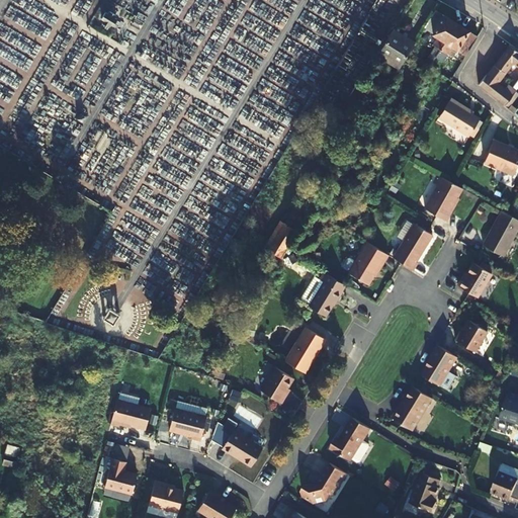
[(436,29),(444,15),(435,10),(427,24),(436,29)]
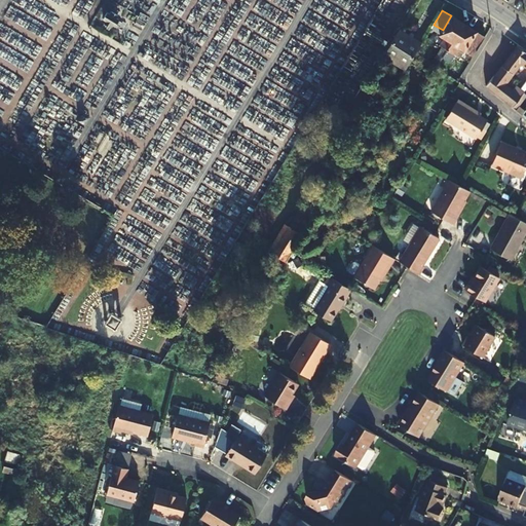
[(106,31),(121,29),(120,24),(119,11),(104,13),(106,31)]
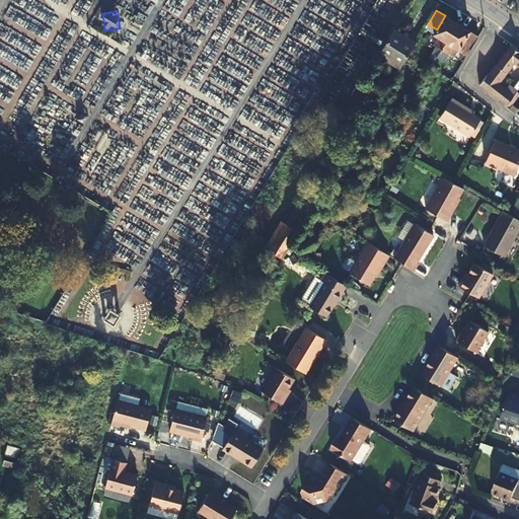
[(445,15),(437,29),(434,34),(439,38),(434,45),(437,47),(442,50),(457,23),(445,15)]
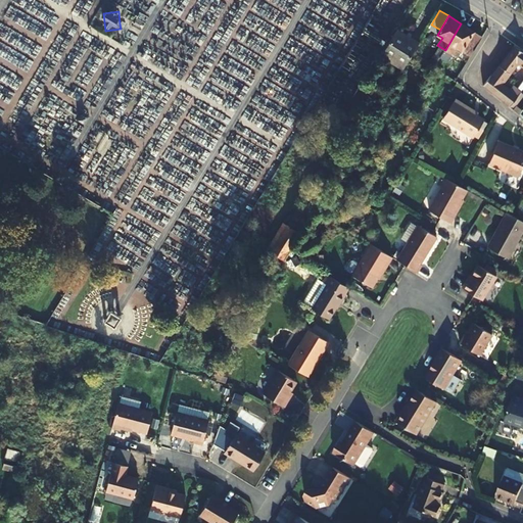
[(461,24),(445,50),(453,55),(458,47),(463,50),(466,46),(475,51),(483,38),(461,24)]
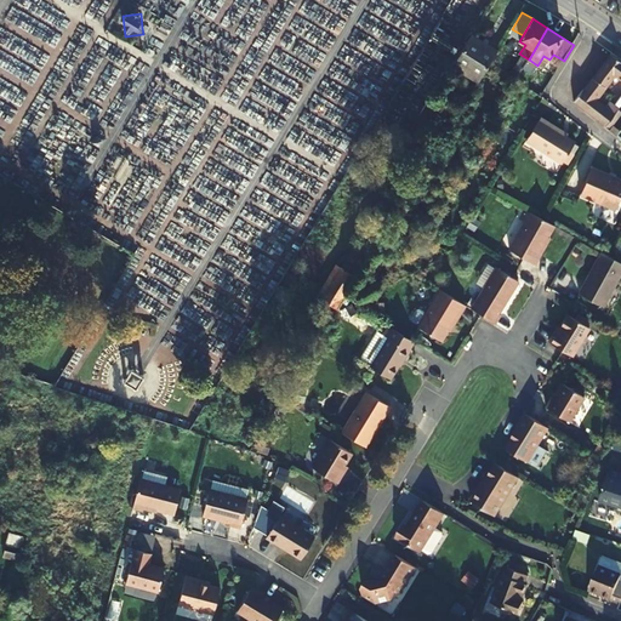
[(453,66),(478,83),(490,63),(499,51),(472,34),(453,66)]
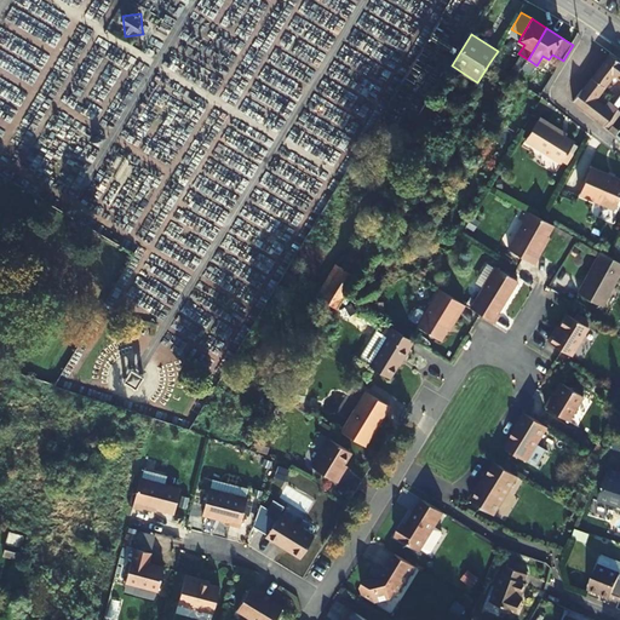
[(619,61),(610,55),(583,91),(583,90),(574,101),(596,118),(595,119),(603,126),(618,108),(614,105),(609,112),(597,101),(600,98),(597,96),(614,74),(619,79),(619,61)]
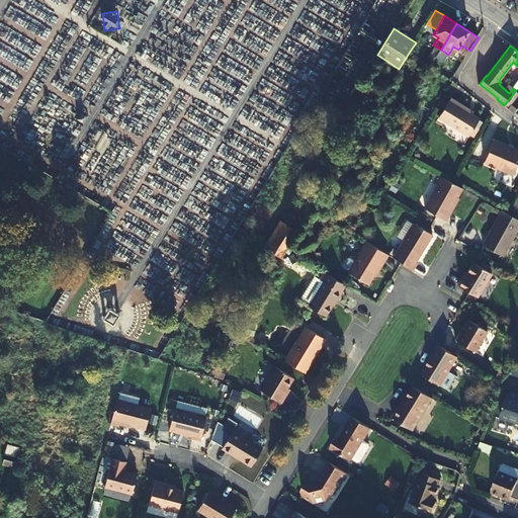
[(430,67),(441,50),(436,47),(425,64),(430,67)]
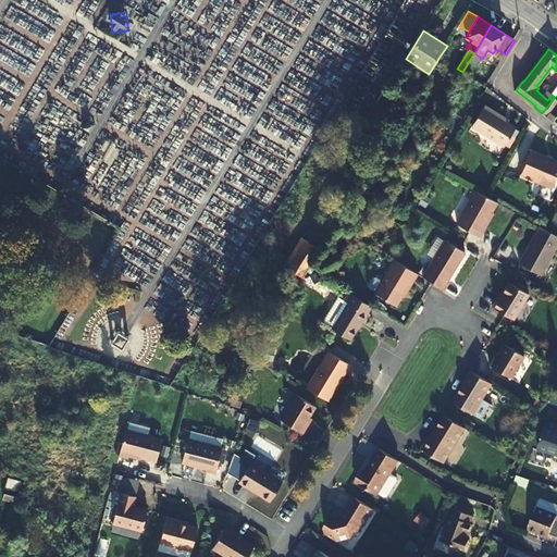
[(486,104),(472,125),(505,147),(517,128),(492,111),(493,110),(486,104)]
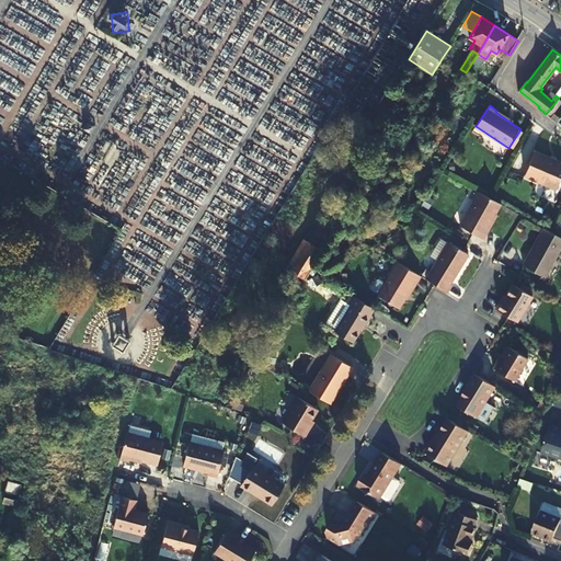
[(537,150),(526,174),(558,189),(560,180),(560,160),(558,160),(557,161),(552,159),(552,158),(537,150)]
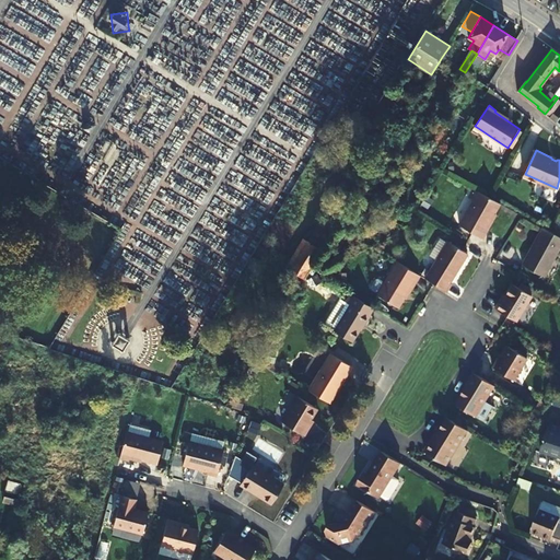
[(491,198),(478,191),(459,225),(482,238),(488,230),(486,230),(500,203),(491,198)]
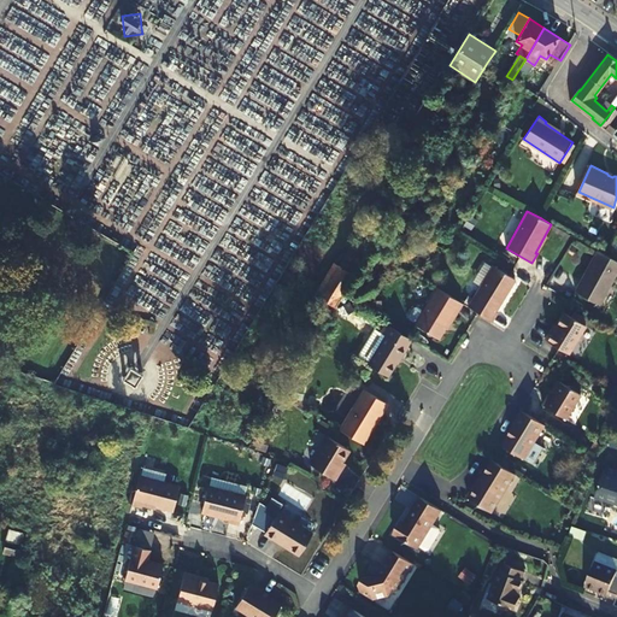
[(470,216),(464,225),(471,230),(477,221),(470,216)]
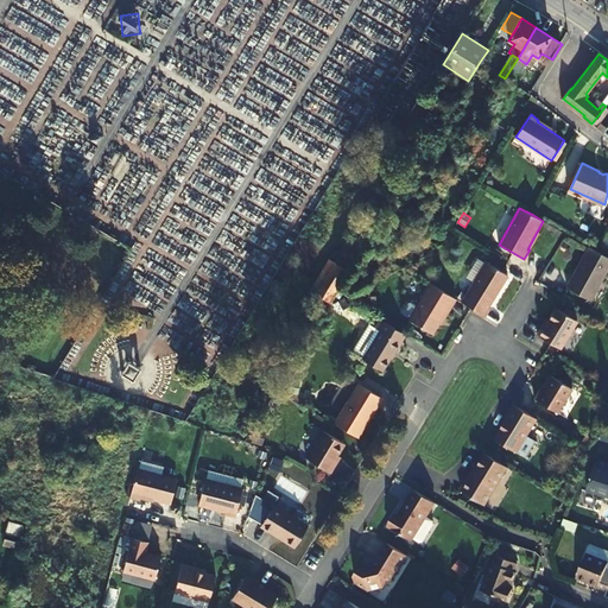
[(590,301),(607,268),(607,257),(596,251),(589,247),(567,287),(590,301)]
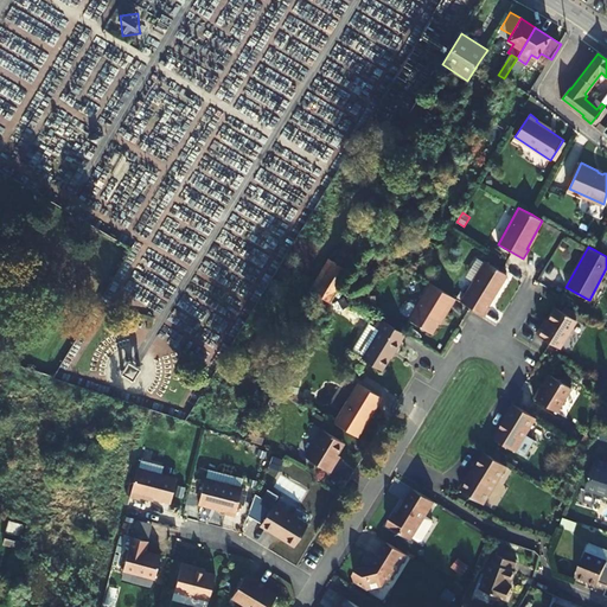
[(357,259),(343,249),(334,262),(332,260),(312,291),(330,302),(357,259)]
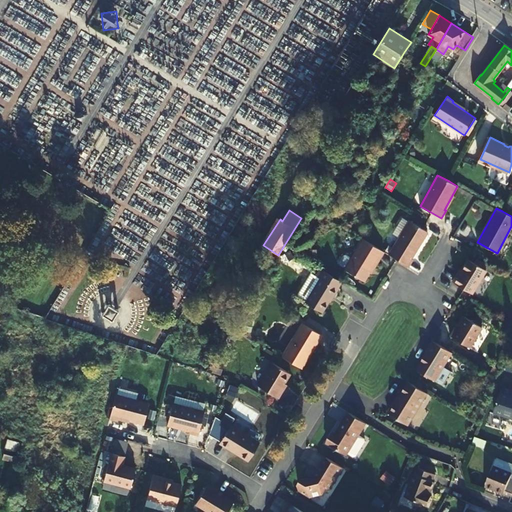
[(388,255),(408,267),(413,259),(411,259),(428,232),(409,221),(388,255)]
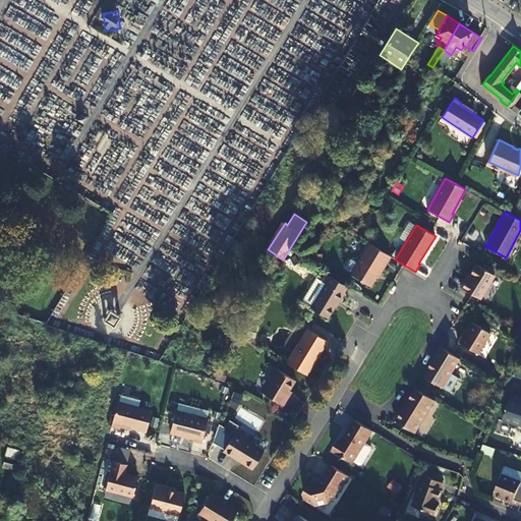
[(387,264),(391,256),(369,243),(351,274),(370,286),(385,264),(387,264)]
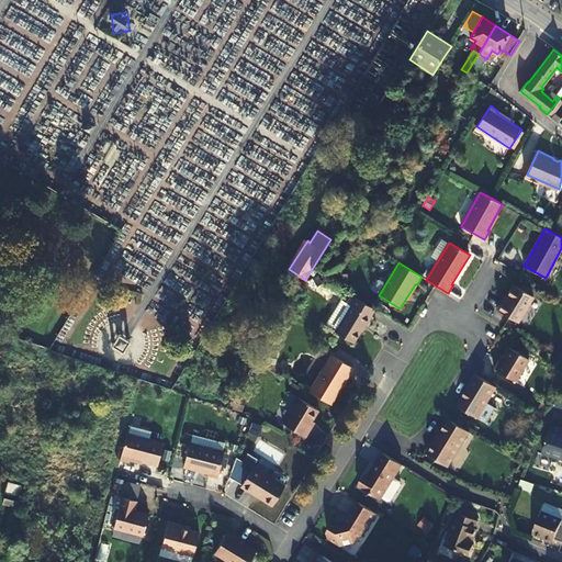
[(497,310),(519,323),(535,298),(514,285),(504,302),(503,301),(497,310)]
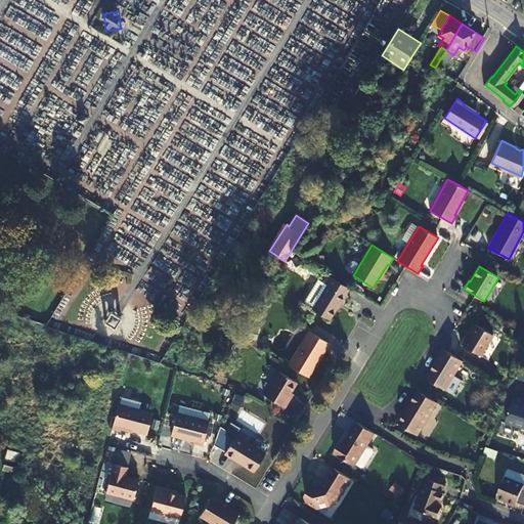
[(345,294),(349,288),(328,275),(323,282),(328,285),(312,309),(331,320),(341,303),(342,304),(347,295),(345,294)]
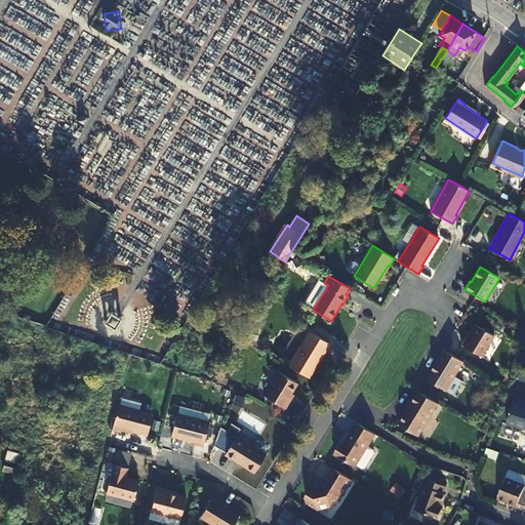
[(467,337),(462,345),(482,357),(495,336),(476,325),(468,337),(467,337)]
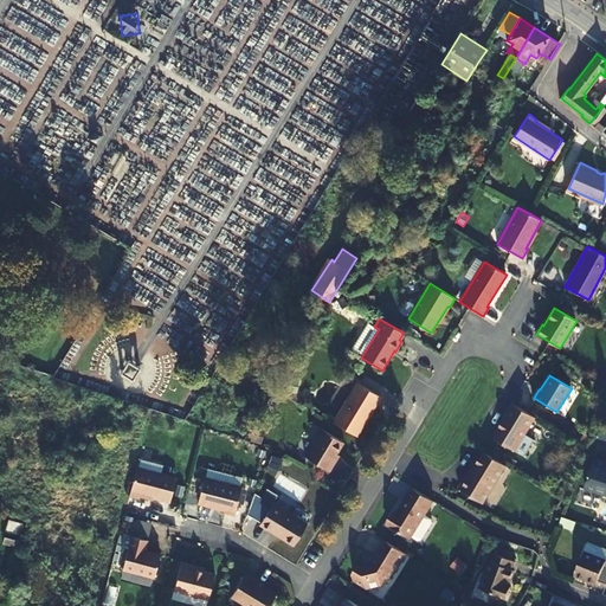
[(358,382),(334,423),(358,437),(381,397),(358,382)]
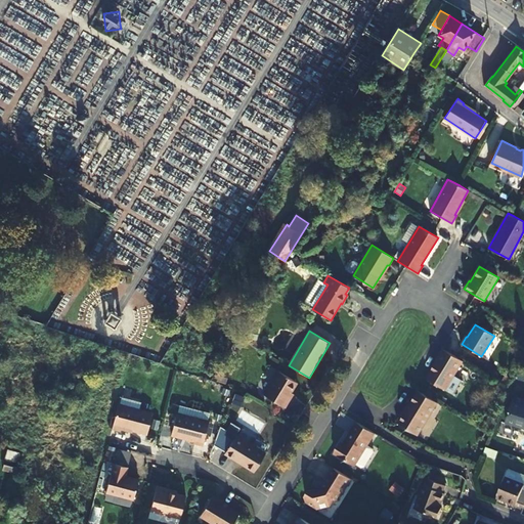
[(446,390),(464,361),(444,350),(436,362),(437,363),(428,379),(446,390)]
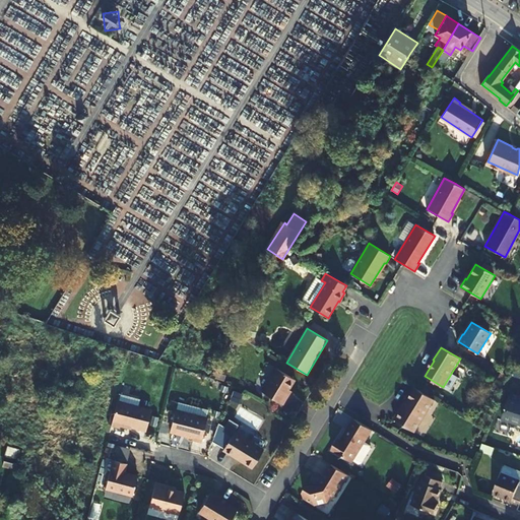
[(262,392),(282,404),(287,396),(285,395),(295,380),(276,369),(262,392)]
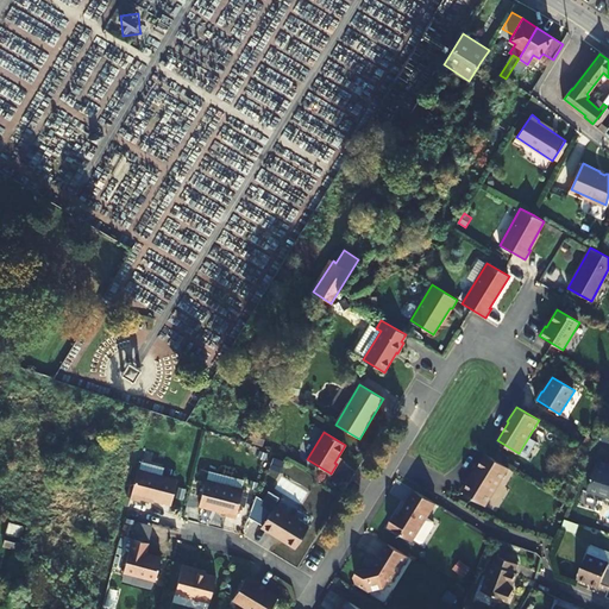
[(596,441),(589,437),(582,446),(590,451),(596,441)]
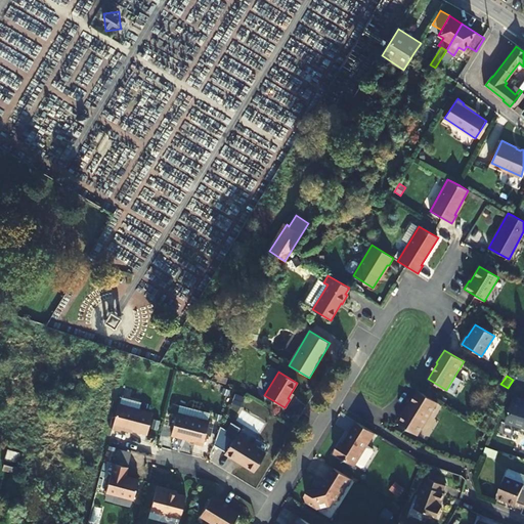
[(419,436),(439,403),(420,391),(405,416),(403,415),(397,423),(419,436)]
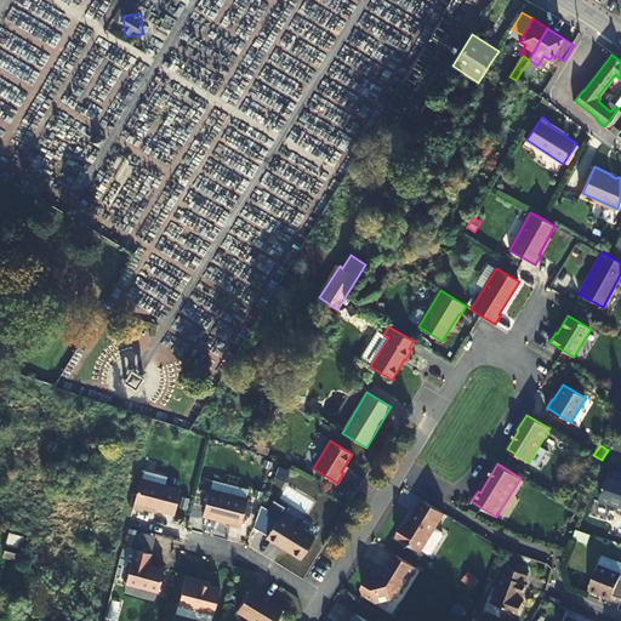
[(599,501),(620,507),(620,473),(610,471),(599,501)]
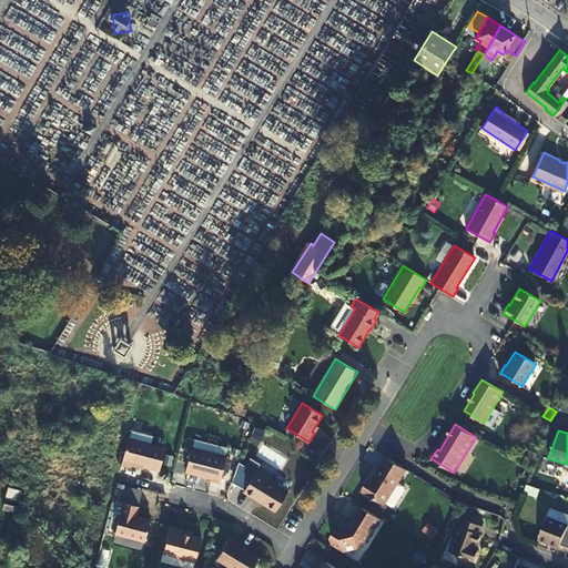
[(99,449),(102,440),(84,435),(81,445),(99,449)]
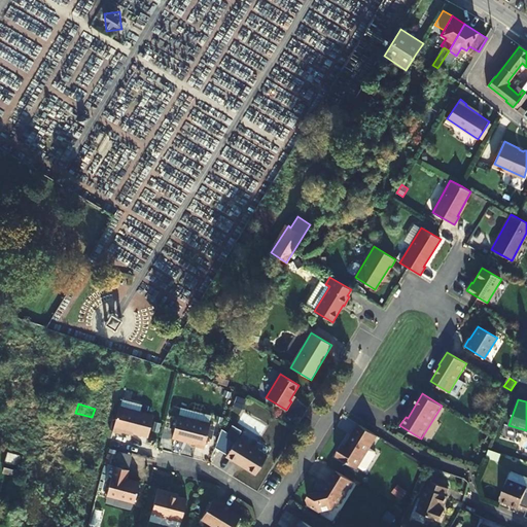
[(153,415),(119,407),(116,415),(112,430),(121,433),(123,429),(148,436),(153,415)]
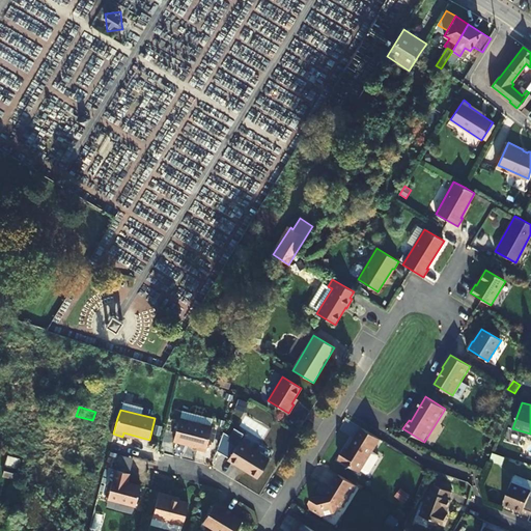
[(212,426),(179,418),(173,442),(197,447),(197,449),(205,451),(212,426)]
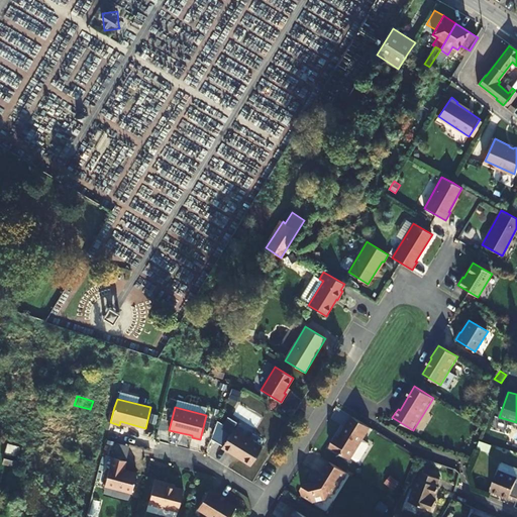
[(370,427),(352,416),(338,438),(336,437),(330,447),(350,459),(351,457),(357,460),(359,460),(369,446),(368,443),(363,439),(370,427)]
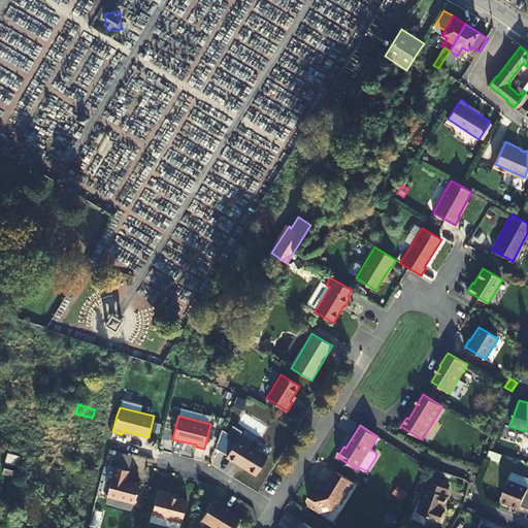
[(267,457),(237,439),(227,456),(246,468),(246,469),(256,475),(267,457)]
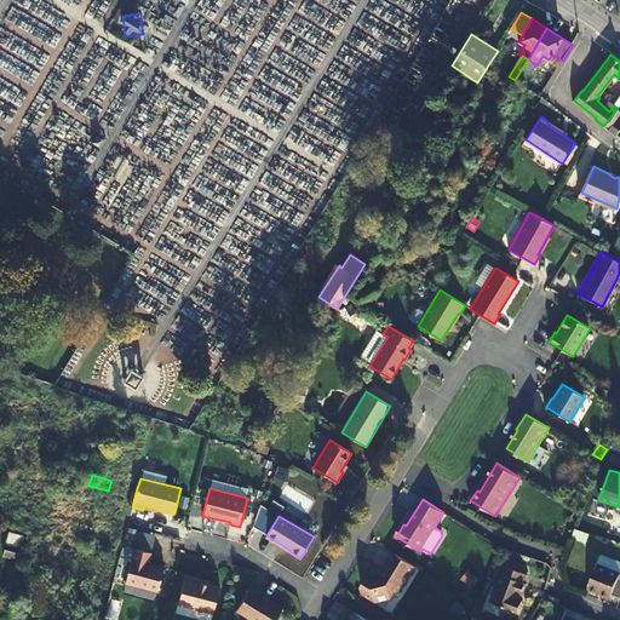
[(151,552),(135,547),(126,583),(158,591),(164,567),(149,563),(151,552)]
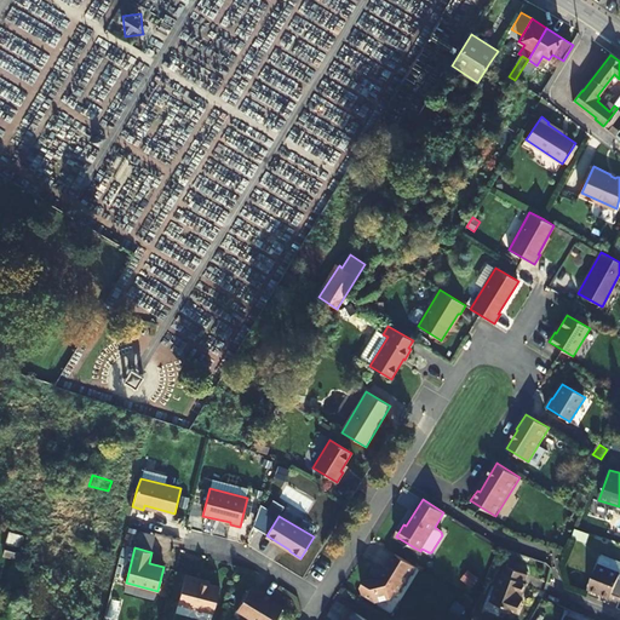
[(418,568),(396,555),(383,577),(366,580),(361,589),(363,595),(377,603),(392,600),(397,591),(401,593),(418,568)]
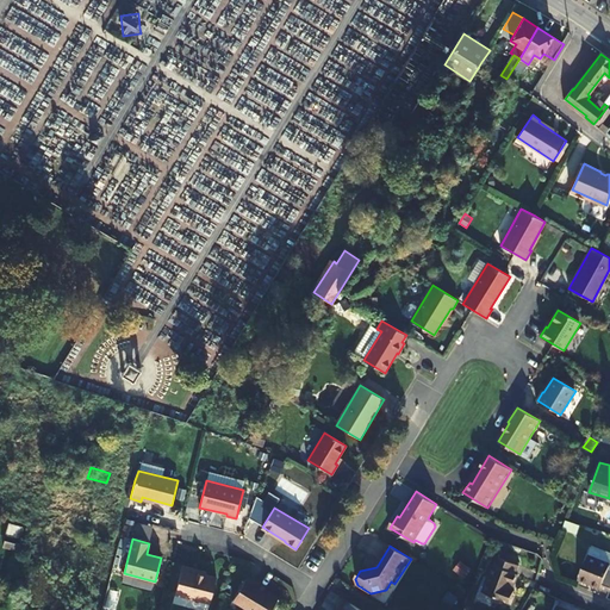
[(580,579),(609,591),(609,570),(609,568),(609,565),(590,556),(580,579)]
